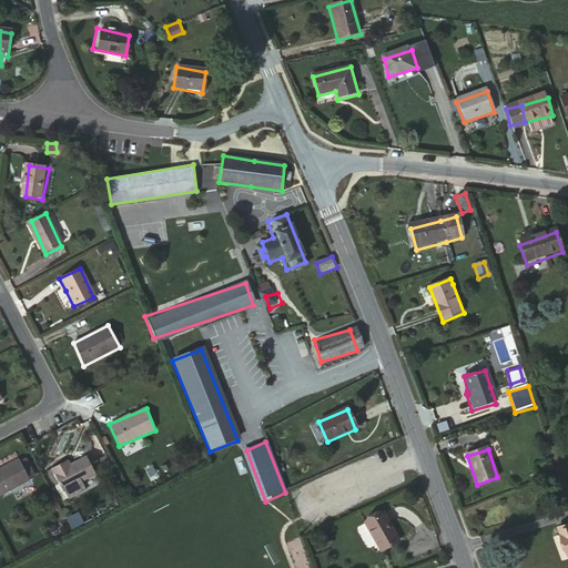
[(94,478),(85,457),(62,468),(60,466),(50,469),(61,494),(94,478)]
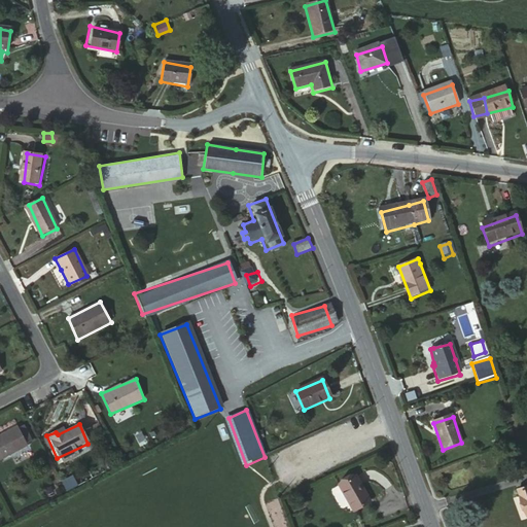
[(12,433),(0,437),(0,461),(21,452),(12,433)]
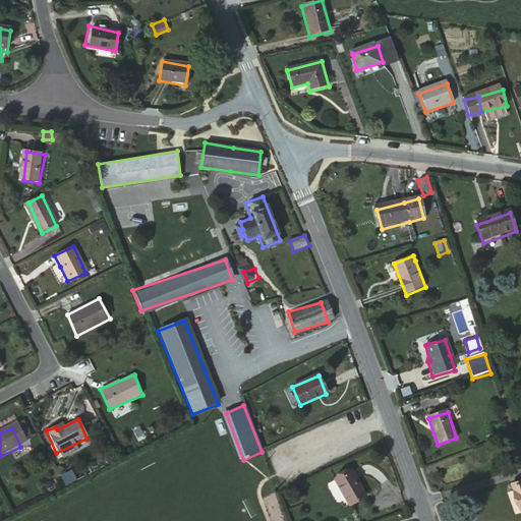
[(357,482),(353,472),(337,481),(348,501),(351,499),(356,506),(367,498),(357,482)]
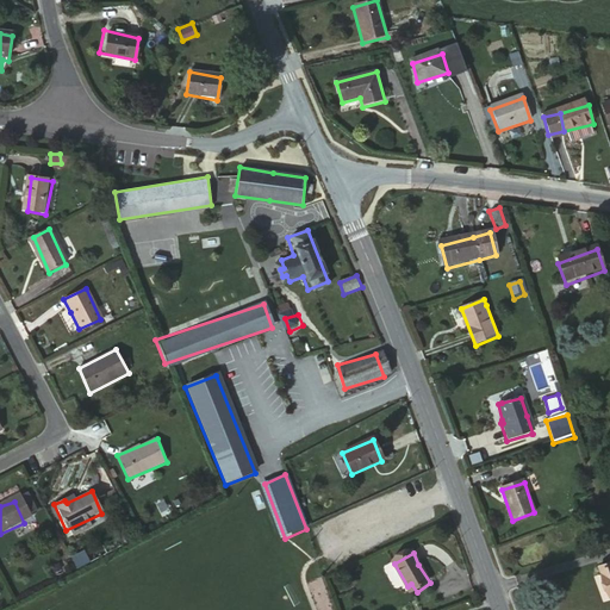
[(609,566),(596,571),(605,602),(609,599),(609,566)]
